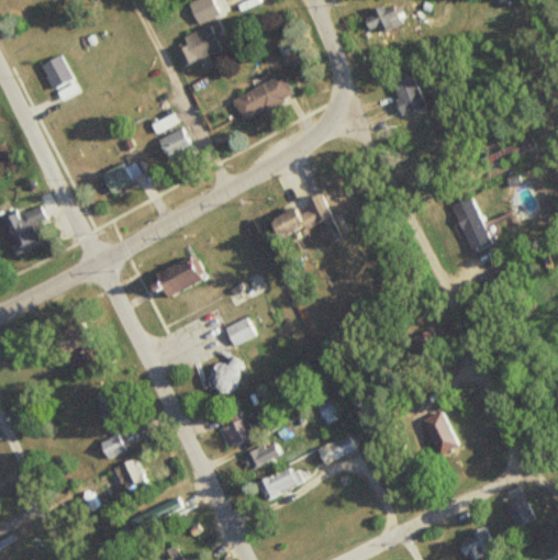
[(205,31),(227,21),(219,0),(197,10),(205,31)]
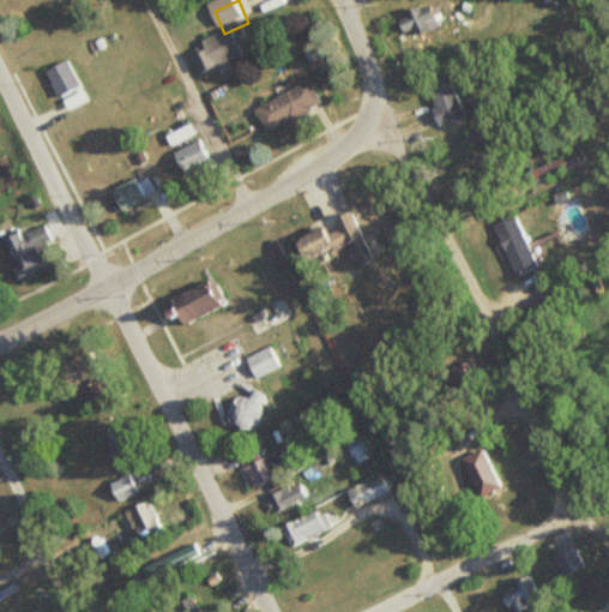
[(399,18),(408,16),(405,9),(420,4),(422,10),(434,6),(441,27),(406,39),(399,18)]
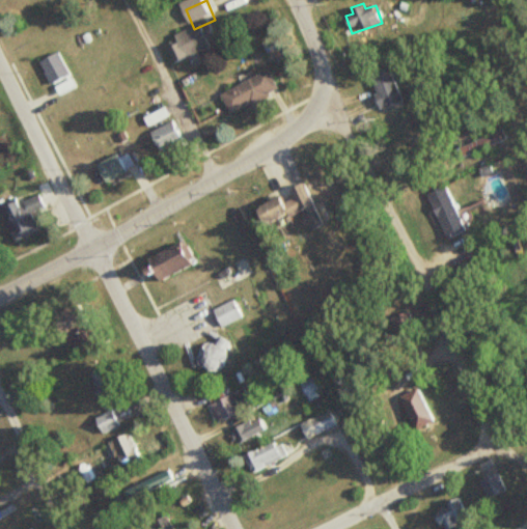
[(181,66),(218,47),(206,27),(179,42),(185,50),(174,55),(181,66)]
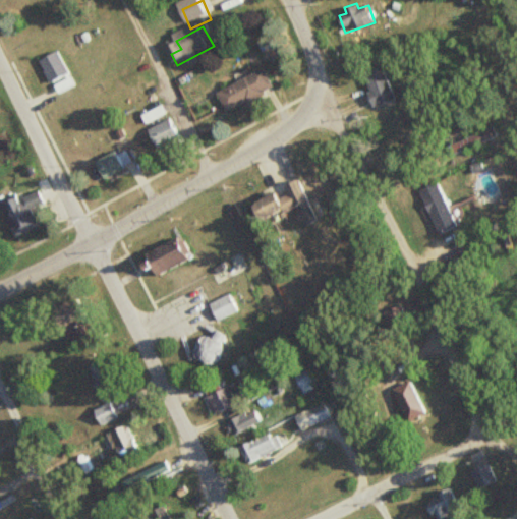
[(39,60),(58,50),(76,85),(58,96),(39,60)]
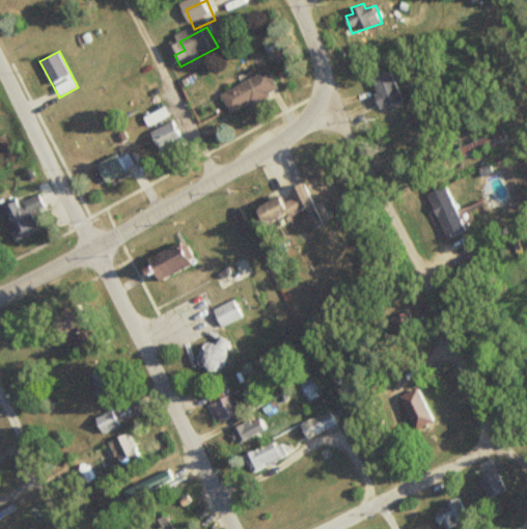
[(380,109),(401,101),(389,67),(371,75),(379,93),(375,95),(380,109)]
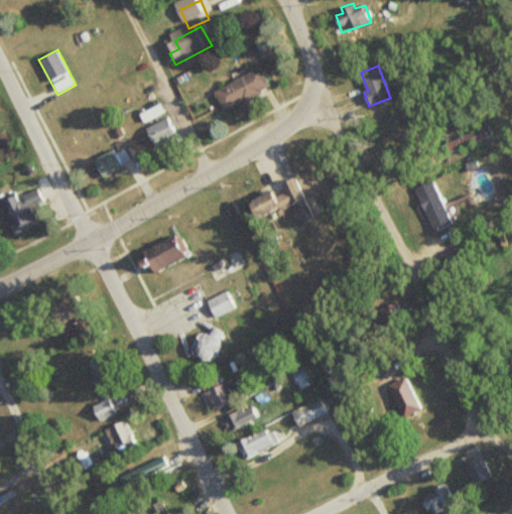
[(221,98),(266,74),(276,92),(230,116),(221,98)]
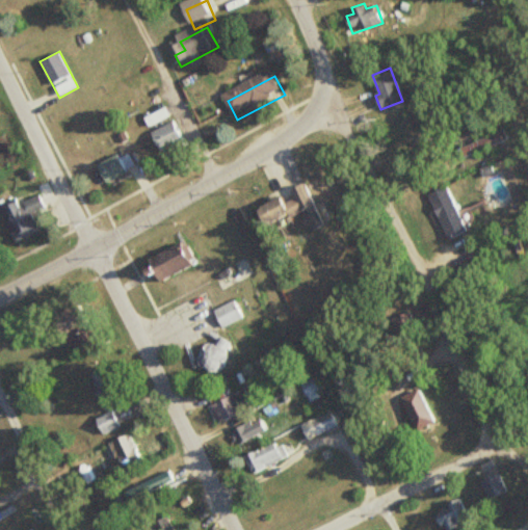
[(148,129),(176,118),(184,139),(156,151),(148,129)]
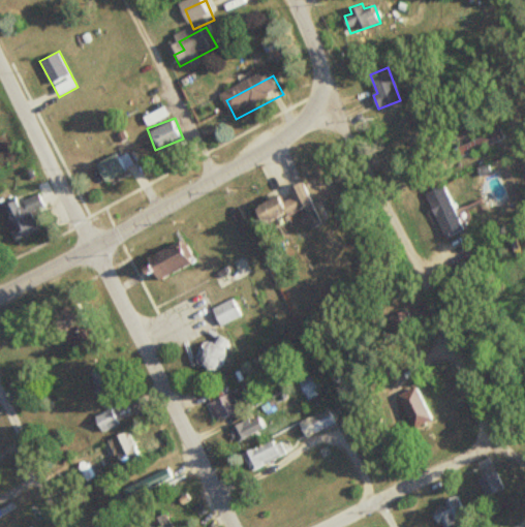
[(98,163),(118,155),(125,169),(105,179),(98,163)]
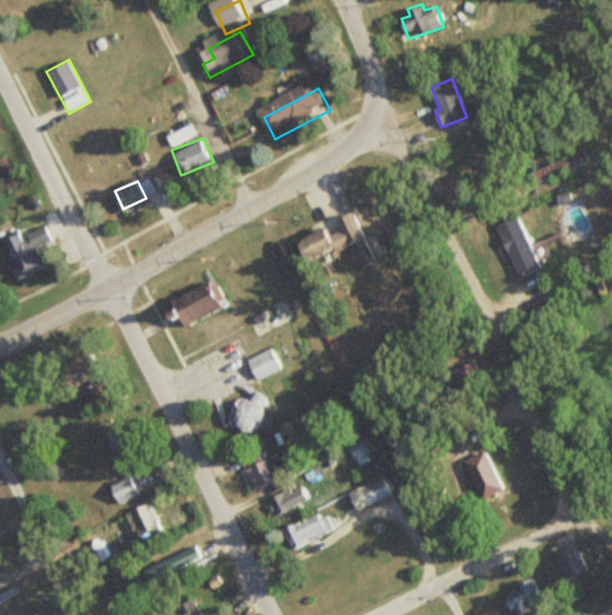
[(337,247),(352,241),(363,267),(378,259),(355,206),(335,215),(341,229),(331,233),(337,247)]
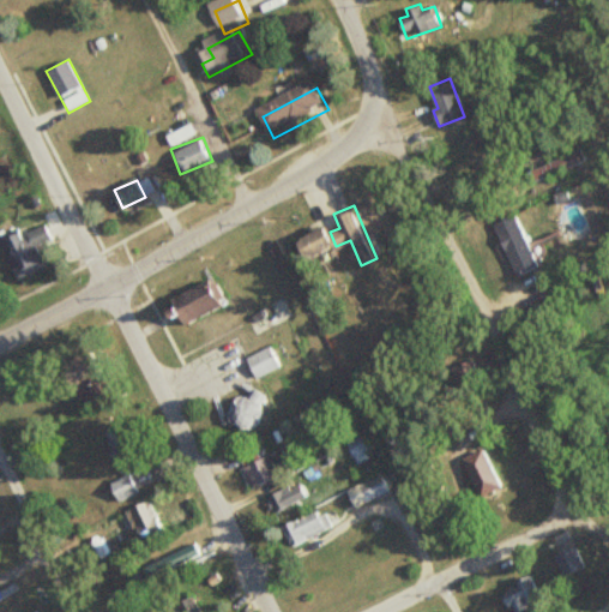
[(517,276),(541,265),(518,213),(494,223),(517,276)]
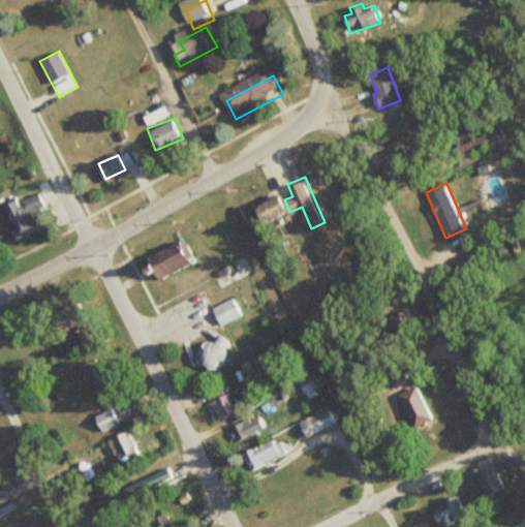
[(0,207),(13,239),(37,228),(31,213),(48,206),(40,187),(0,204),(0,207)]
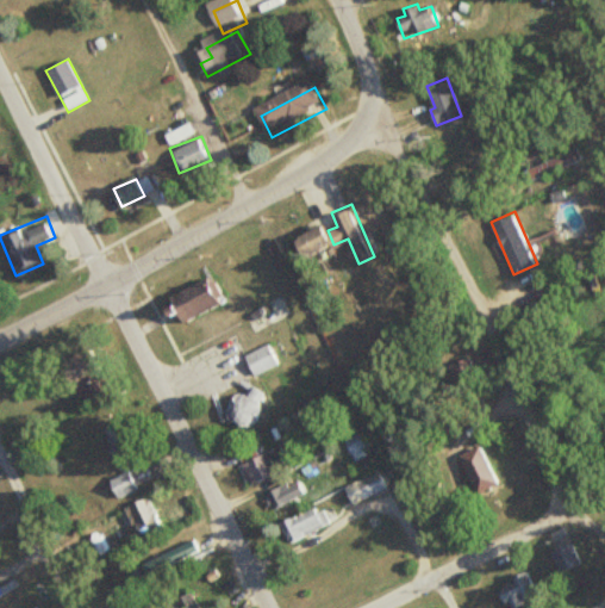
[(300,258),(326,246),(317,225),(291,237),(300,258)]
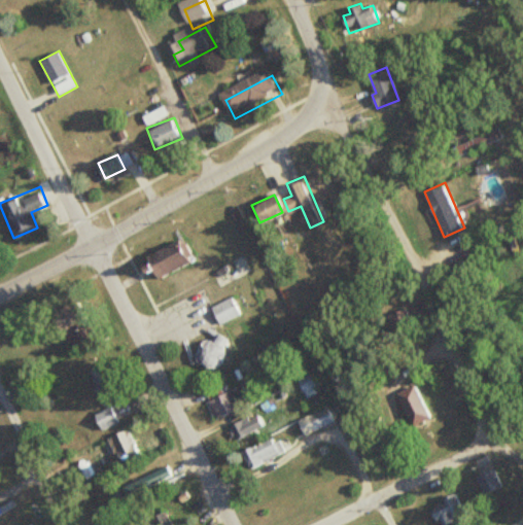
[(144,254),(179,239),(189,261),(154,277),(144,254)]
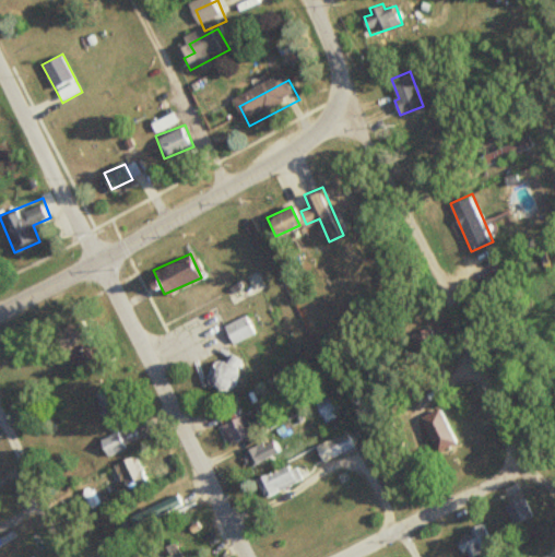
[(234,344),(256,332),(246,313),(224,327),(234,344)]
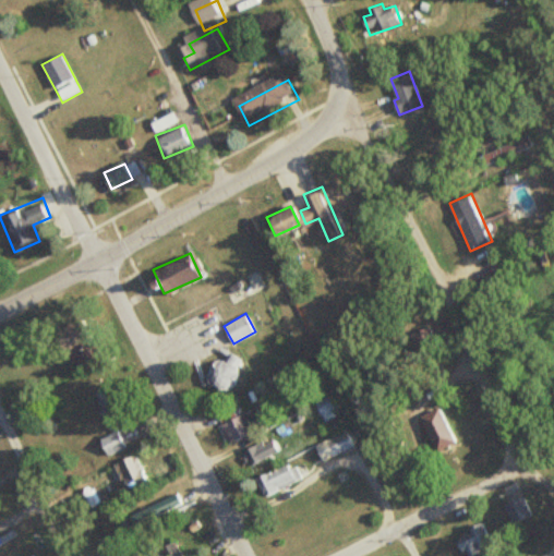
[(71,370),(100,358),(84,317),(55,329),(71,370)]
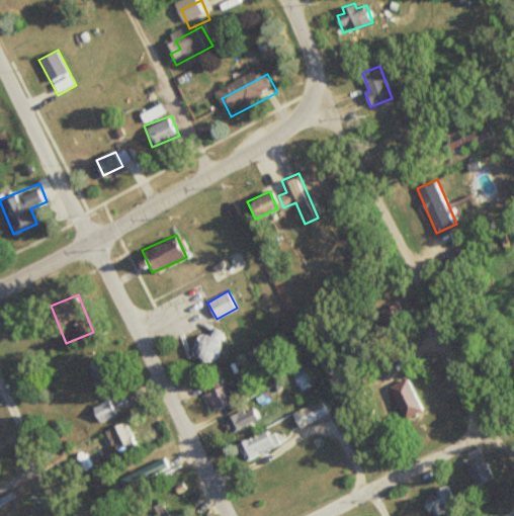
[(86,367),(116,355),(127,382),(96,395),(86,367)]
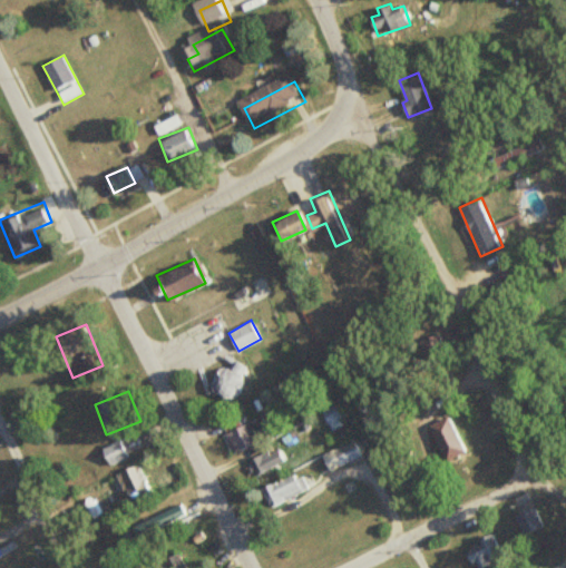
[(328,426),(349,414),(342,401),(321,412),(328,426)]
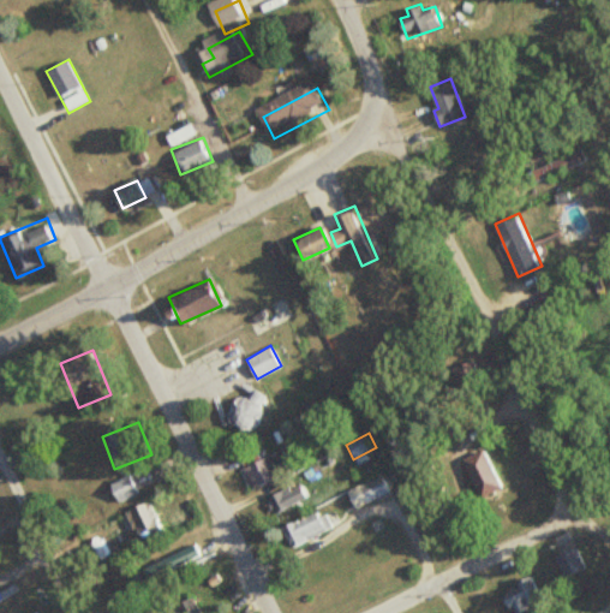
[(460,460),(486,447),(506,488),(480,500),(460,460)]
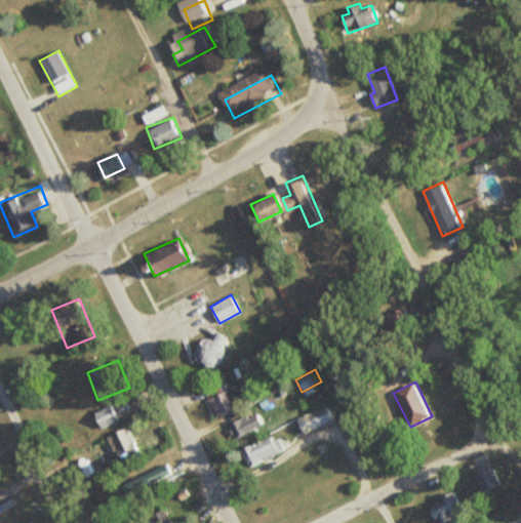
[(216,415),(248,401),(241,384),(208,398),(216,415)]
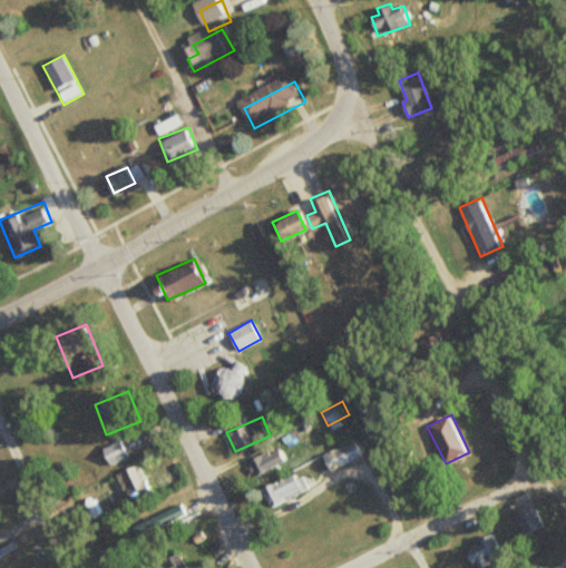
[(322,453),(358,438),(364,452),(330,469),(322,453)]
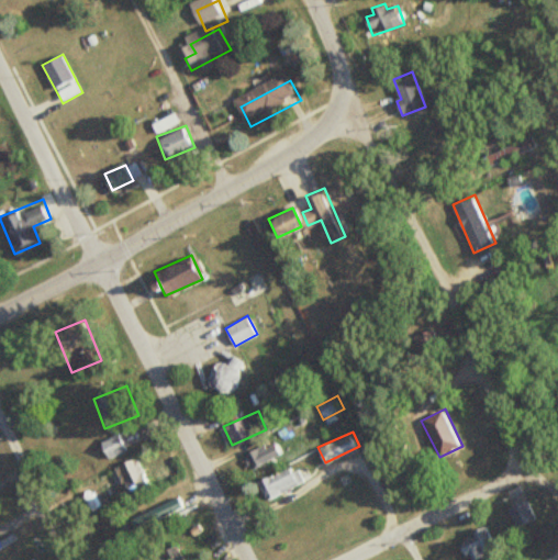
[(102,441),(123,434),(130,451),(109,459),(102,441)]
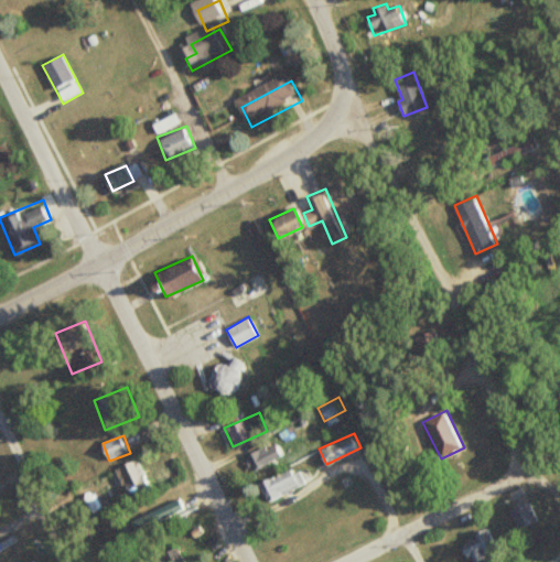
[(246,454),(268,445),(269,449),(278,444),(282,454),(251,468),(246,454)]
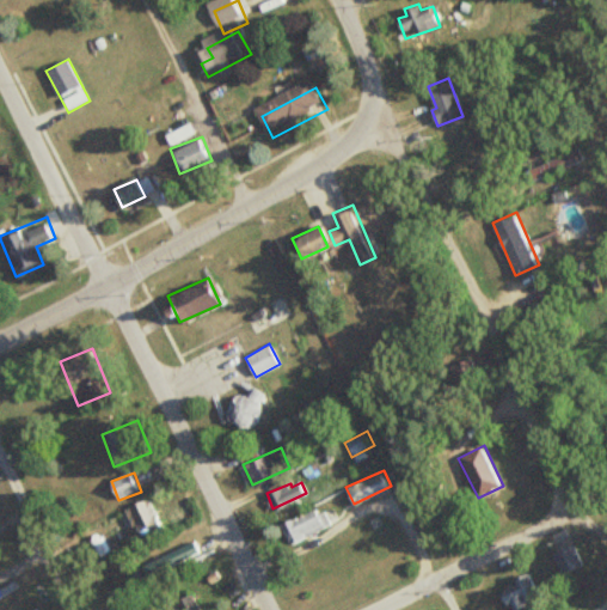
[(126,507),(149,496),(164,530),(139,540),(126,507)]
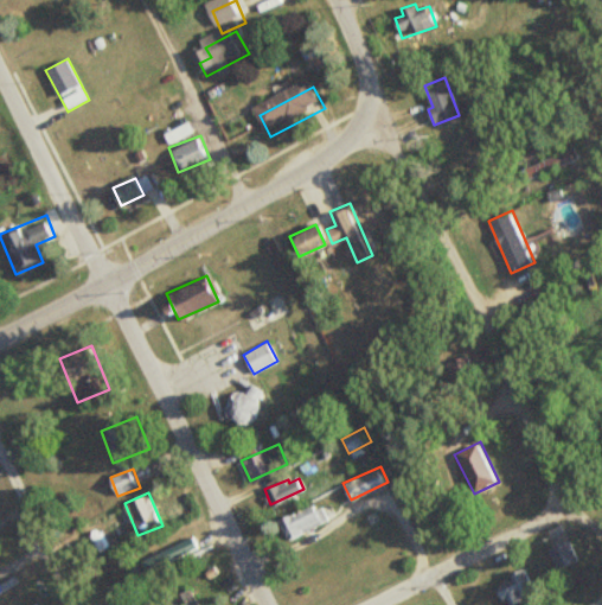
[(280,520),(316,502),(328,526),(290,543),(280,520)]
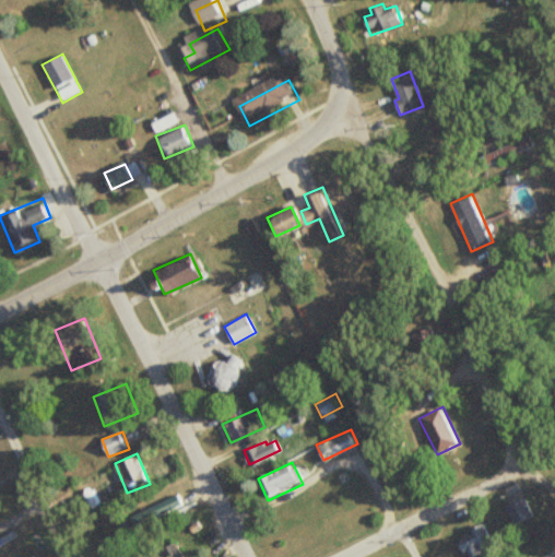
[(140,517),(182,495),(189,509),(148,530),(140,517)]
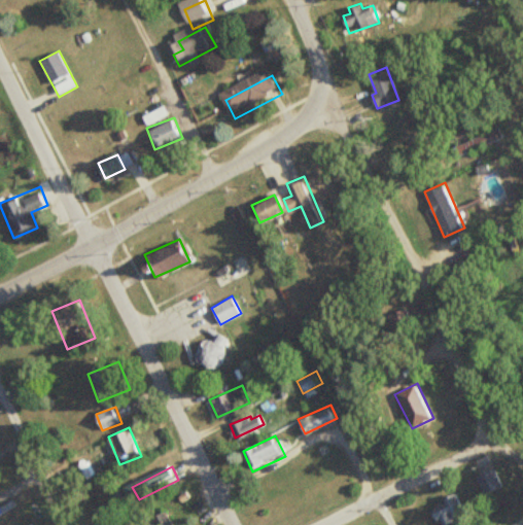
[(483,493),(502,485),(495,467),(476,475),(483,493)]
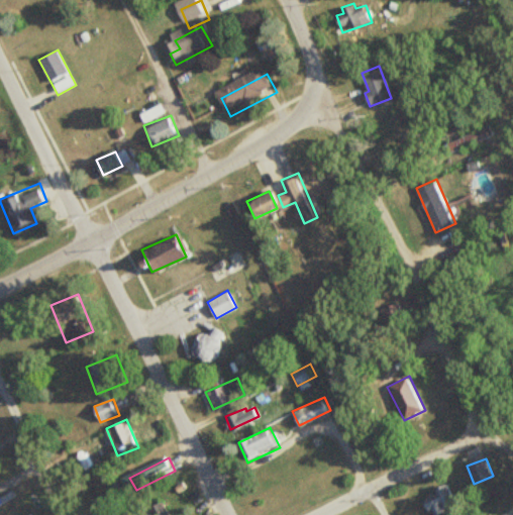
[(423,500),(438,494),(436,489),(446,484),(451,495),(459,492),(468,512),(460,514),(432,514),(431,511),(428,513),(423,500)]
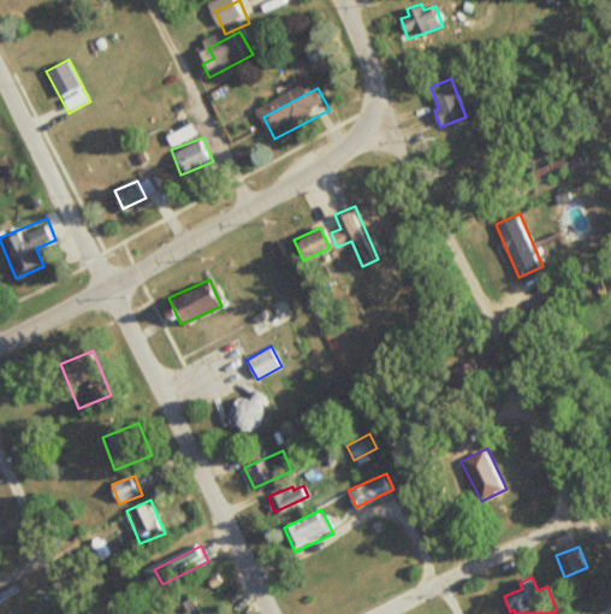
[(176,606),(178,613),(203,613),(197,597),(176,606)]
